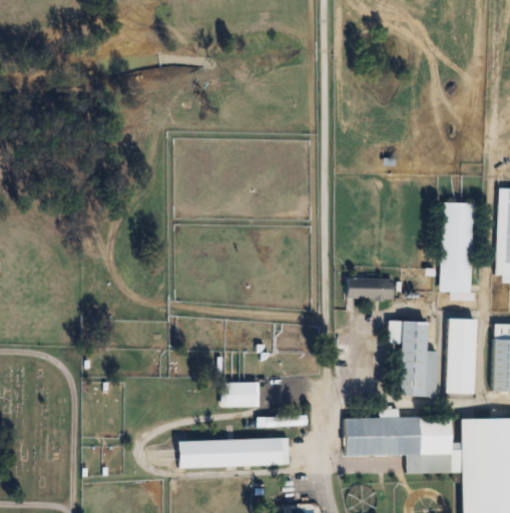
[(496,276),(503,276),(503,283),(509,283),(509,188),(498,188),(496,276)]
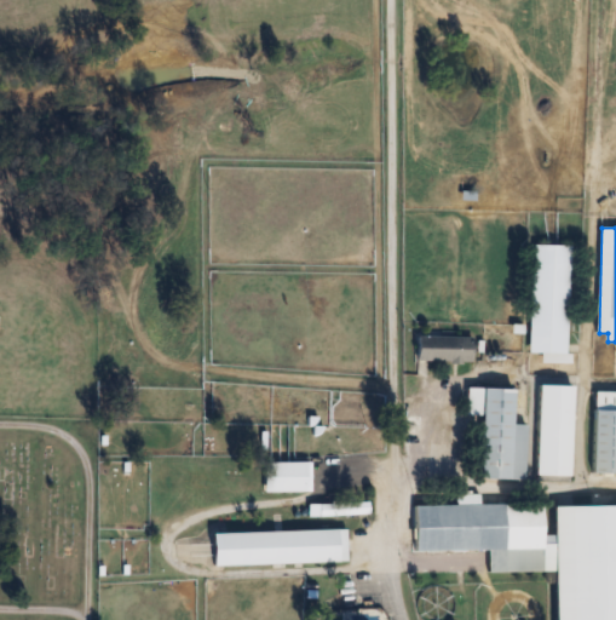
[(533,352),(545,352),(545,362),(570,363),(573,246),(535,245),(533,352)]
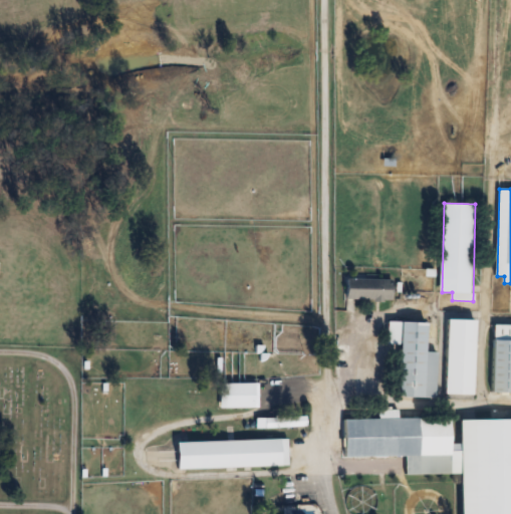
[(394,300),(394,279),(348,278),(348,300),(394,300)]
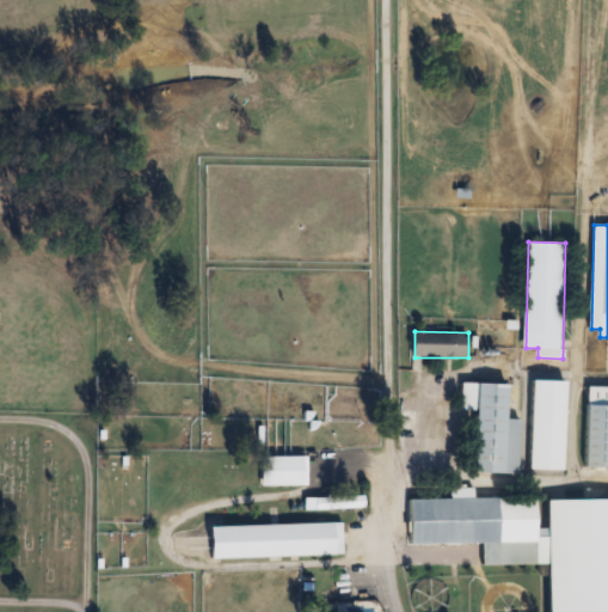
[(533,470),(566,471),(567,380),(534,380),(533,470)]
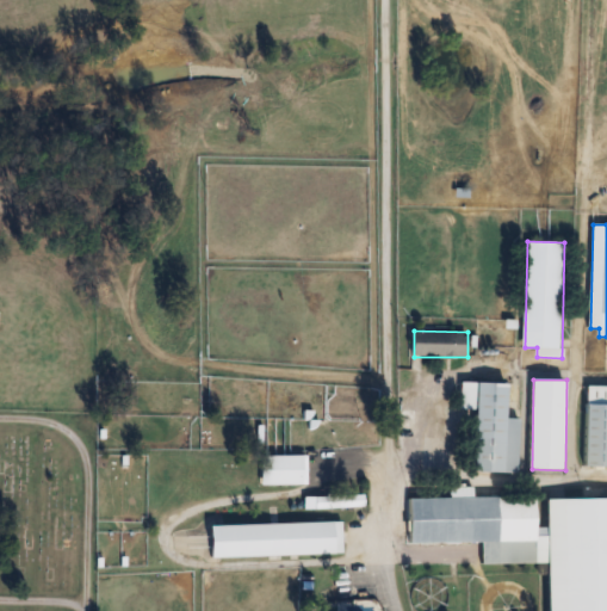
[(521,419),(507,419),(508,383),(463,382),(462,409),(477,409),(475,471),(520,473),(521,419)]
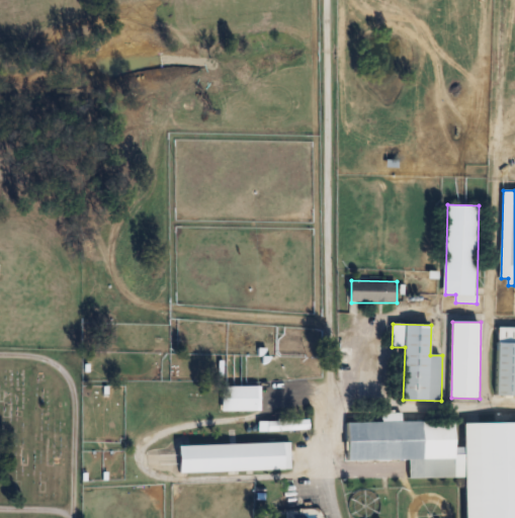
[(514,328),(499,328),(499,397),(514,396),(514,328)]
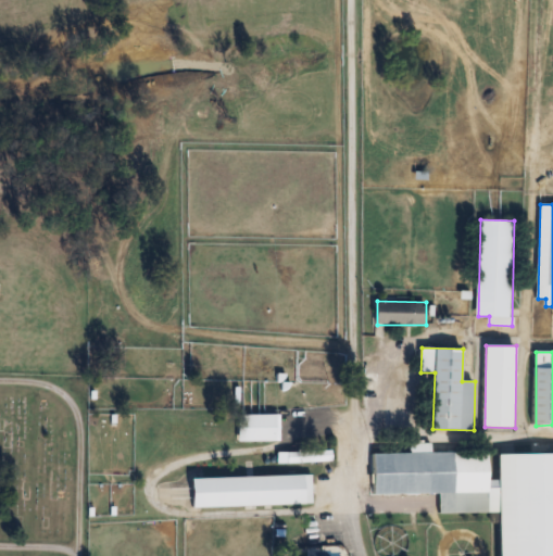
[(281,414),(239,414),(239,441),(281,441),(281,414)]
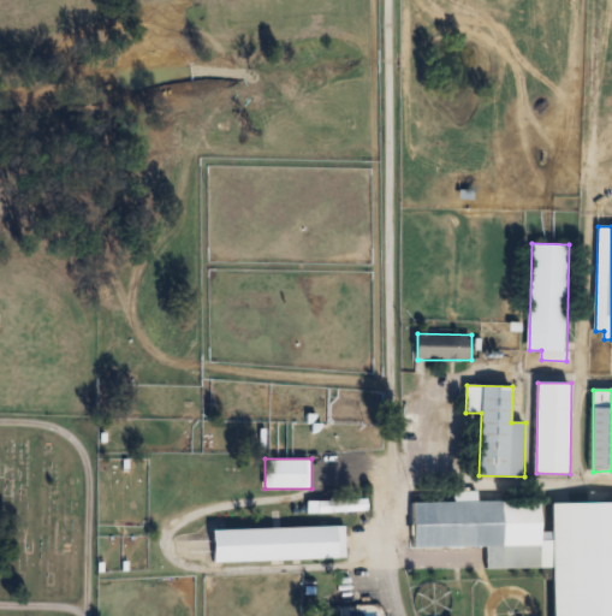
[(611,502),(552,504),(553,540),(542,540),(542,501),(479,502),(479,492),(456,492),(456,502),(414,503),(415,549),(487,548),(488,569),(553,568),(553,615),(611,615),(611,502)]
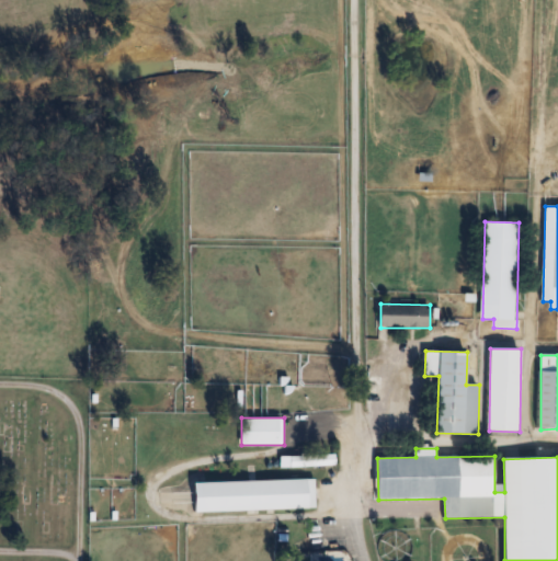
[(281,466),(336,466),(336,455),(281,455),(281,466)]
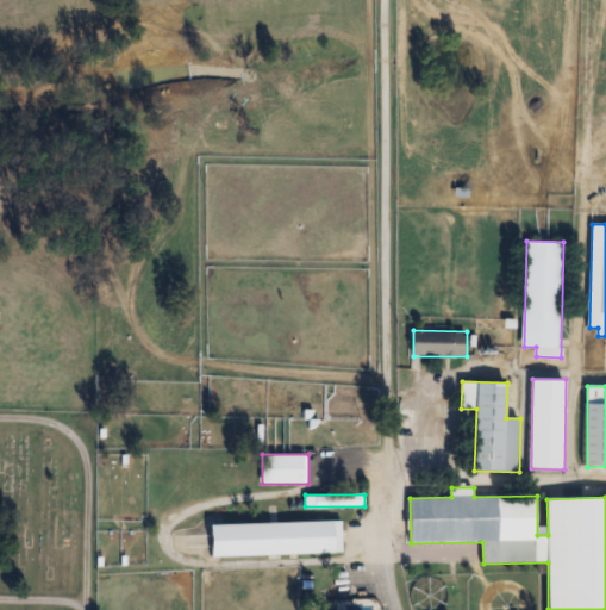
[(344,554),(343,522),(211,524),(212,556),(344,554)]
